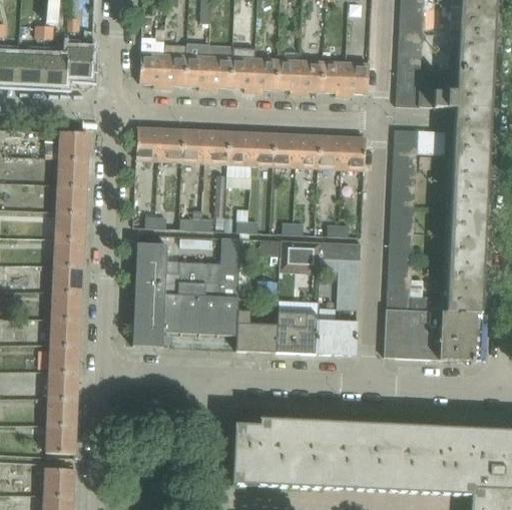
[(200,0),(199,29),(209,29),(210,0),(200,0)]
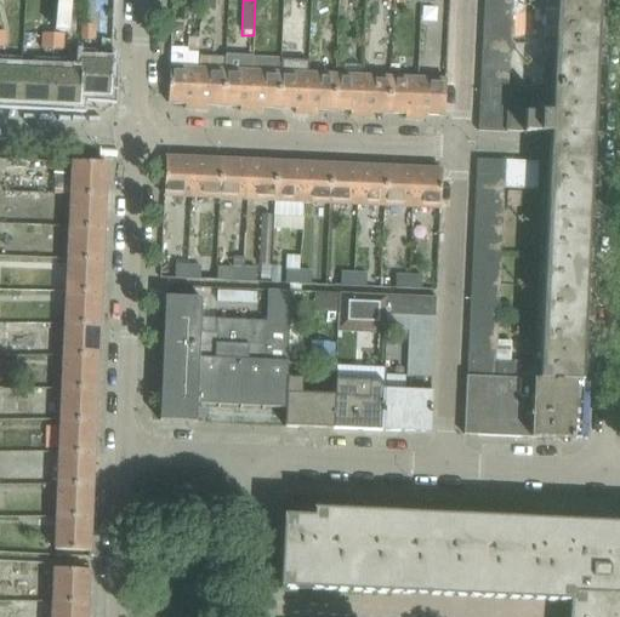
[(510,96),(510,112),(510,130),(551,131),(550,147),(550,159),(540,360),(540,377),(584,380),(593,161),(593,148),(601,0),(557,0),(556,36),(546,36),(542,97),(510,96)]
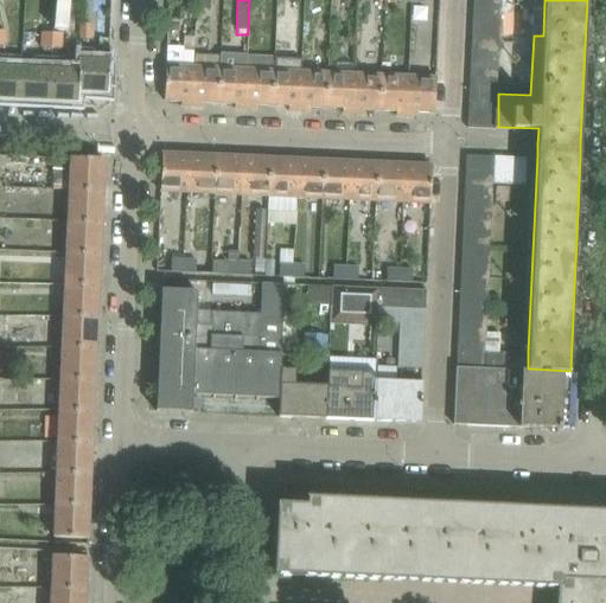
[(473,2),(473,20),(501,21),(502,4),(473,2)]
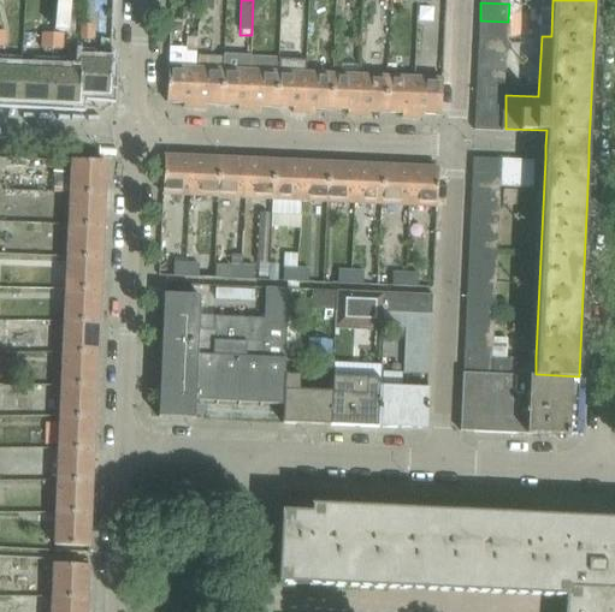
[(94,22),(83,21),(82,36),(94,36),(94,22)]
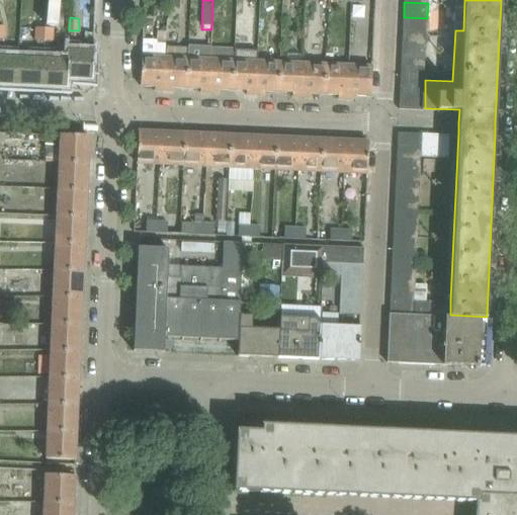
[(404,17),(403,31),(426,33),(427,18),(404,17)]
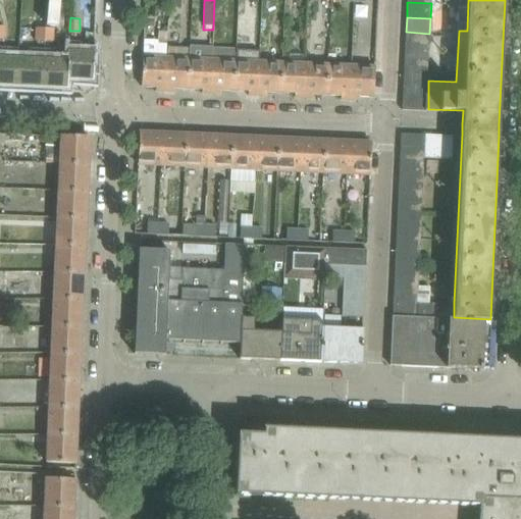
[(46,39),(46,27),(36,26),(36,38),(46,39)]
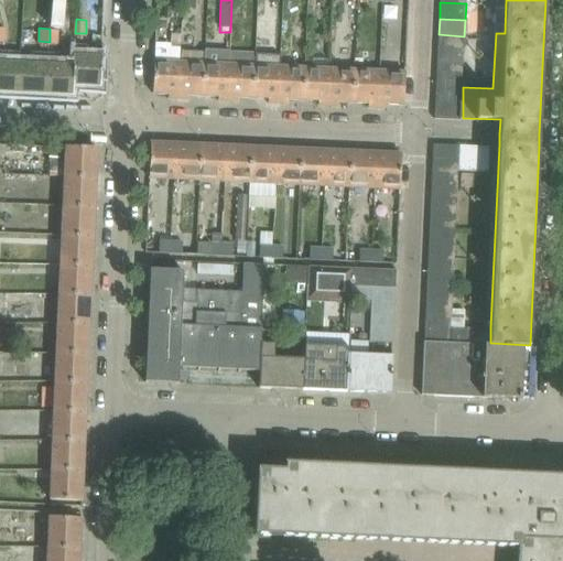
[(50,29),(50,42),(60,42),(61,29),(50,29)]
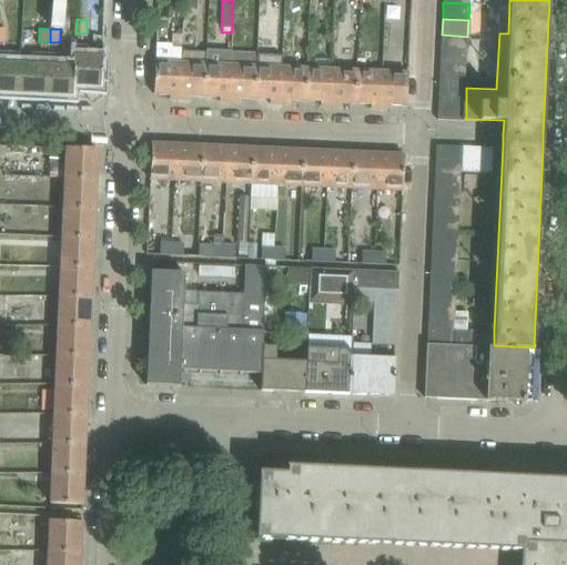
[(157,59),(154,92),(170,92),(170,98),(180,98),(182,50),(182,33),(172,32),(171,40),(157,40),(157,59)]
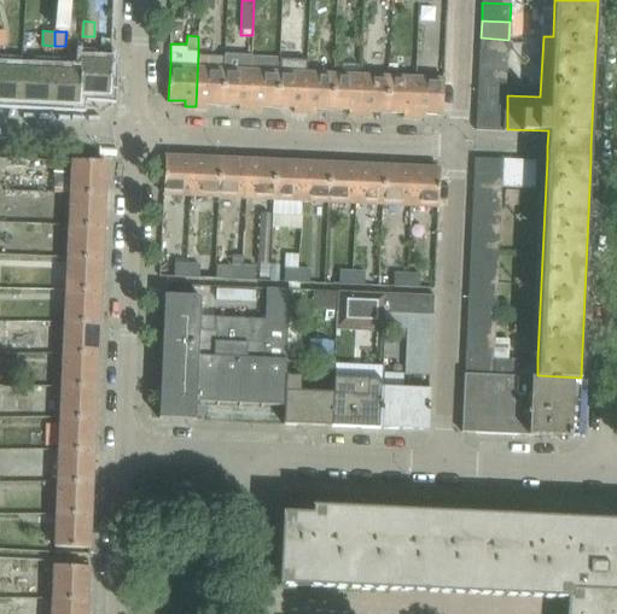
[(481,37),(479,56),(508,57),(508,40),(481,37)]
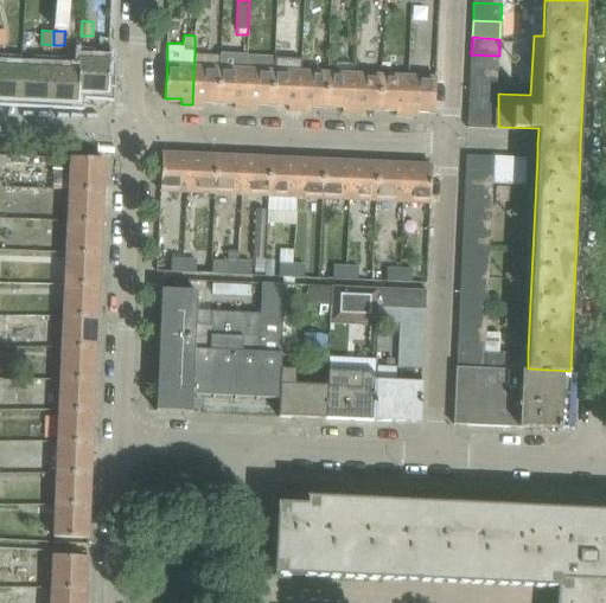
[(80,50),(80,69),(81,69),(80,89),(108,90),(110,59),(95,58),(95,51),(80,50)]
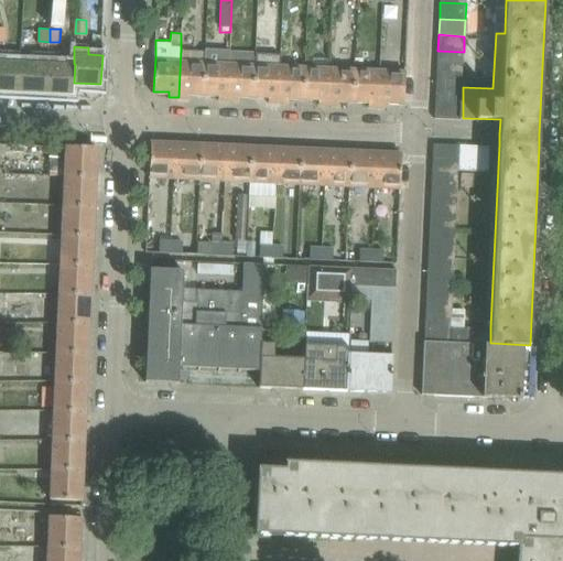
[(239,95),(253,96),(256,63),(256,52),(256,50),(230,49),(230,62),(228,99),(238,99),(239,95)]
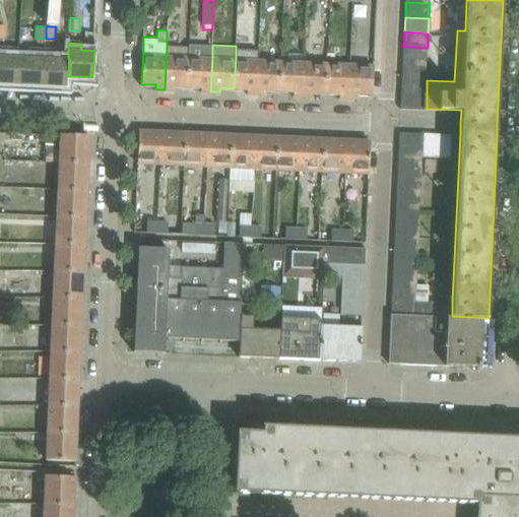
[(174,85),(188,86),(189,47),(167,46),(165,89),(174,89),(174,85)]
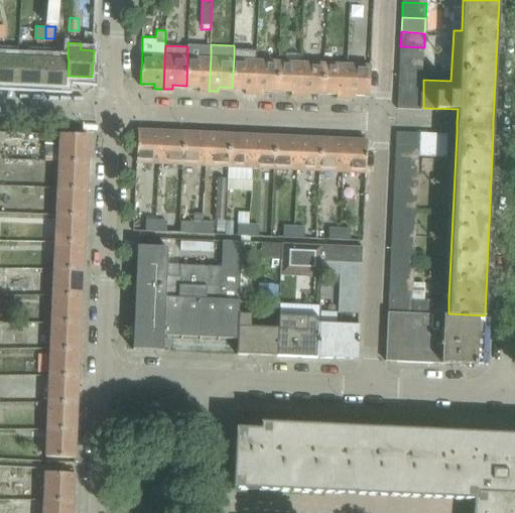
[(400,46),(400,61),(423,62),(424,47),(400,46)]
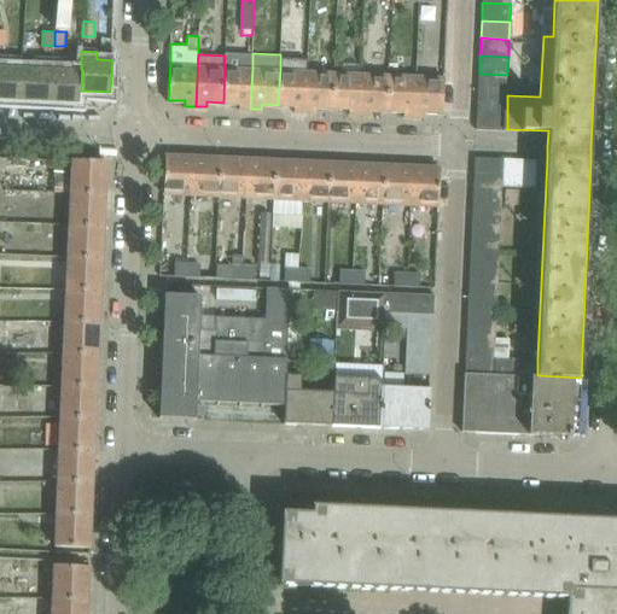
[(295,111),(306,111),(307,70),(308,58),(280,57),(280,69),(278,105),(295,105),(295,111)]
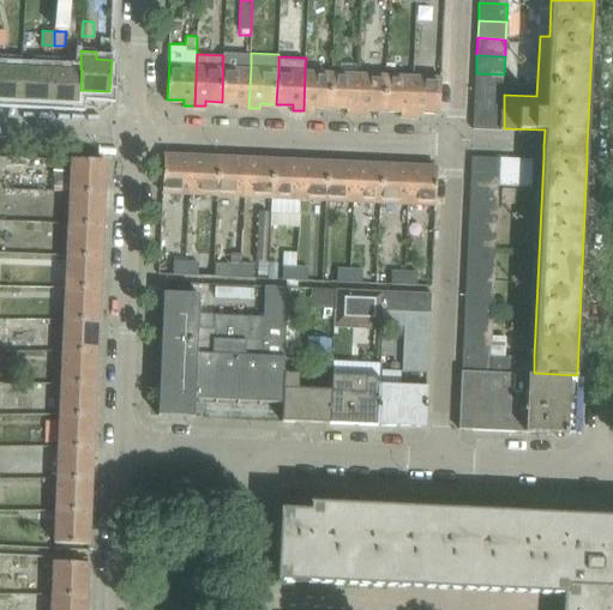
[(0,96),(22,97),(23,67),(8,66),(8,59),(0,58),(0,96)]
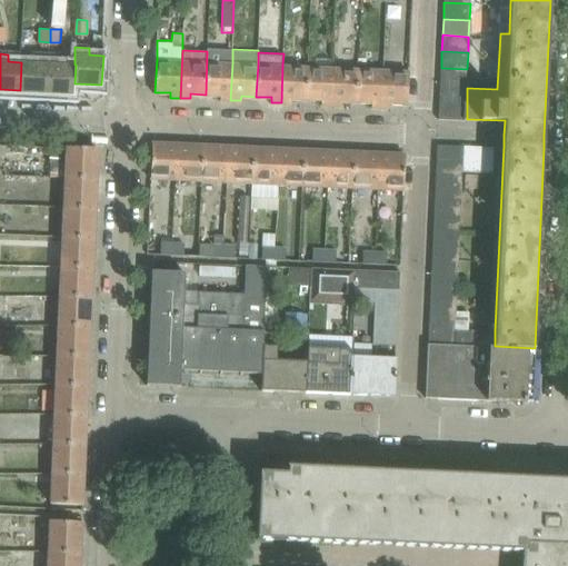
[(20,90),(48,92),(49,56),(35,56),(35,62),(21,62),(20,90)]
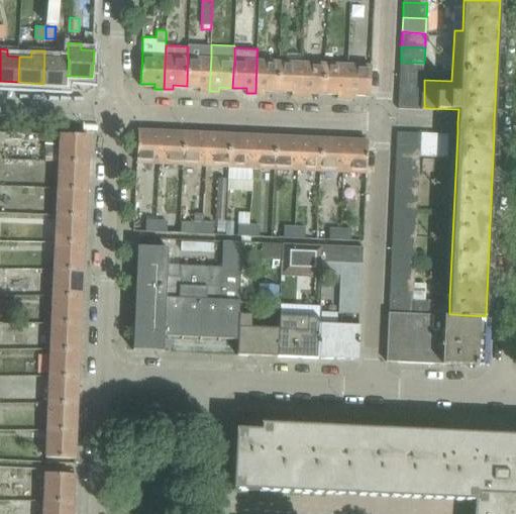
[(68,85),(68,76),(69,59),(68,59),(56,58),(56,52),(44,50),(43,84),(68,85)]
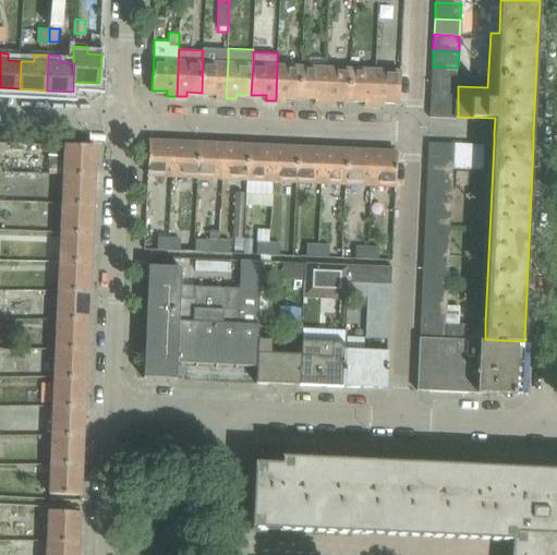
[(203,60),(202,93),(217,93),(216,98),(226,98),(228,61),(203,60)]
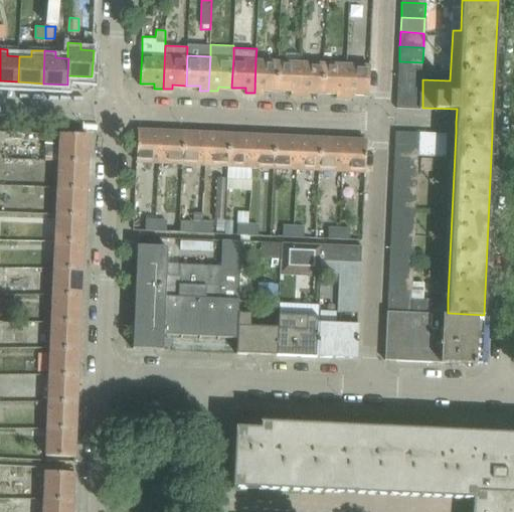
[(255,58),(254,93),(264,93),(264,89),(278,90),(279,59),(255,58)]
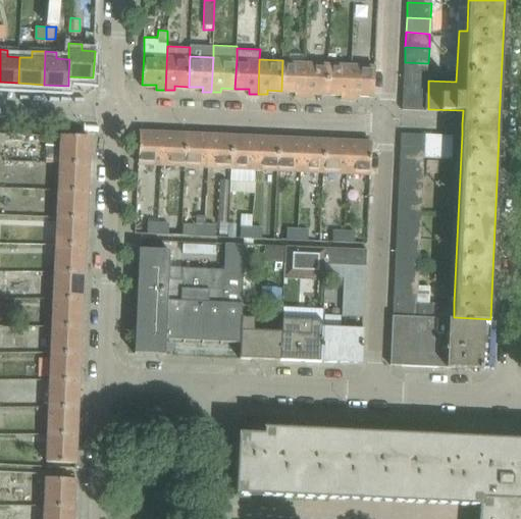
[(295,96),(304,96),(306,61),(282,60),(281,91),(295,91),(295,96)]
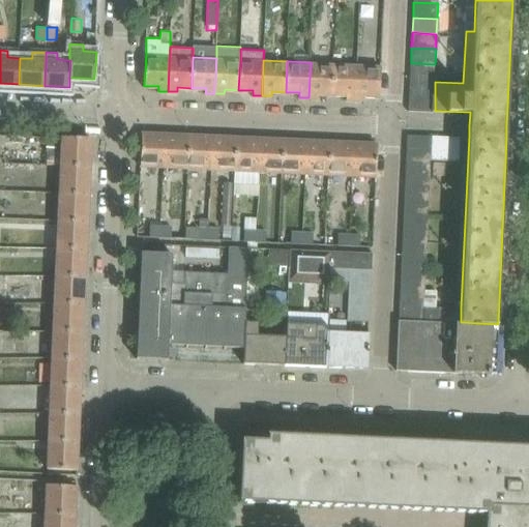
[(311,62),(309,97),(318,98),(318,93),(332,94),(334,63),(311,62)]
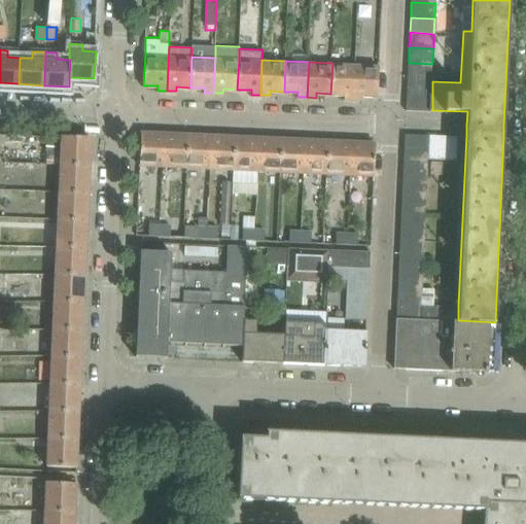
[(344,99),(354,99),(355,64),(332,63),(330,94),(345,94),(344,99)]
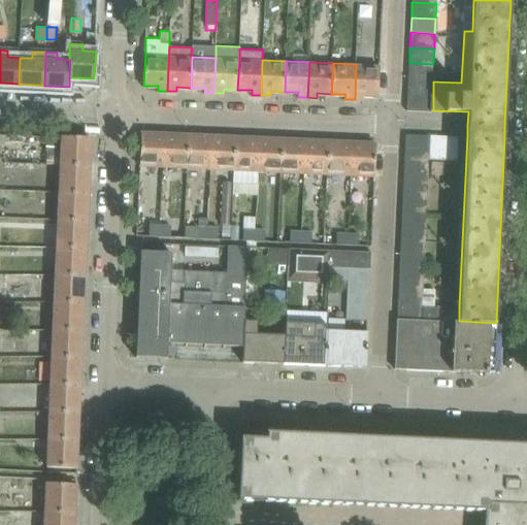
[(408,78),(432,79),(433,64),(409,63),(408,78)]
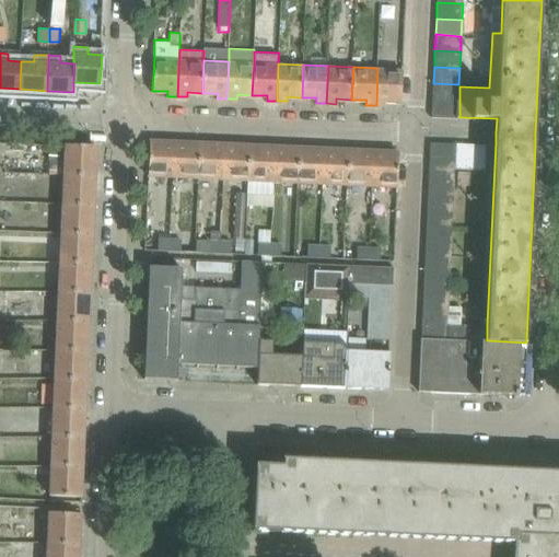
[(377,68),(376,105),(385,106),(386,101),(402,102),(403,69),(377,68)]
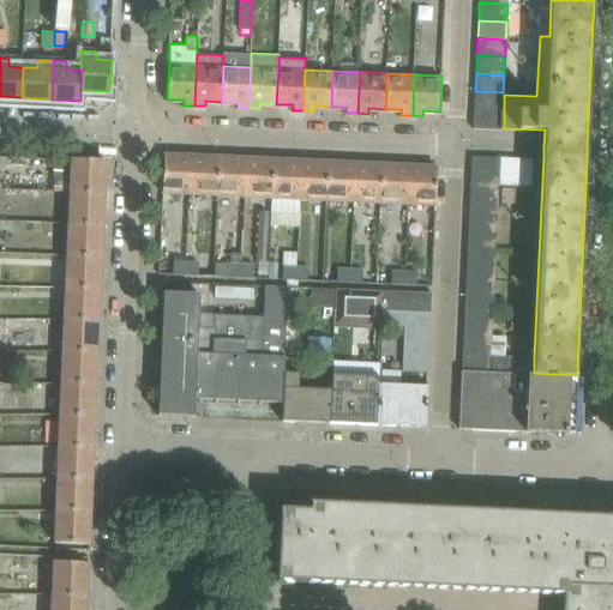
[(475,91),(474,108),(504,110),(504,95),(503,95),(503,92),(475,91)]
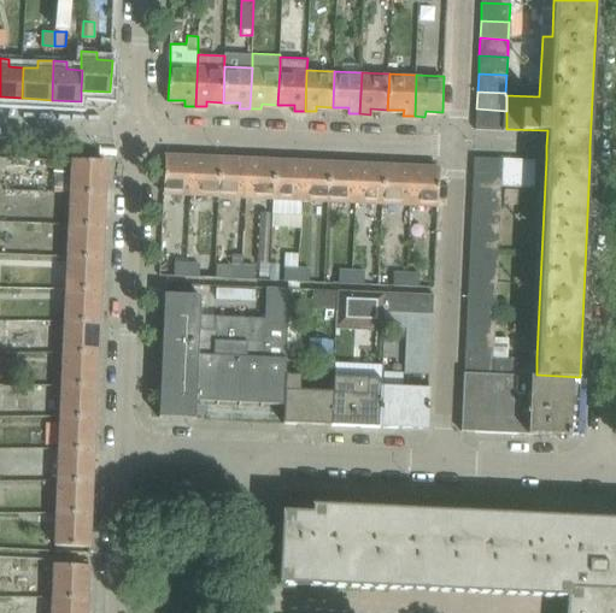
[(475,127),(506,129),(506,111),(476,108),(475,127)]
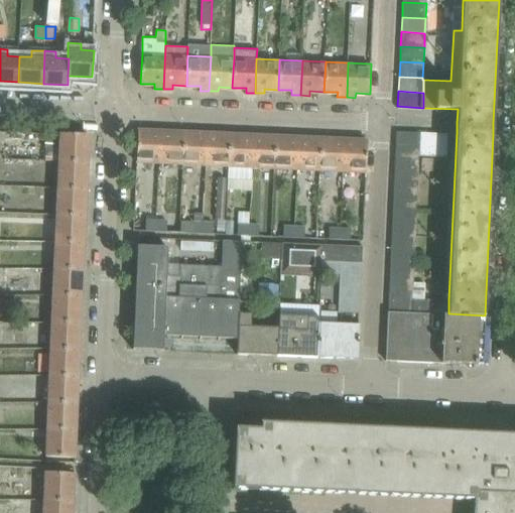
[(138,128),(137,160),(159,161),(161,129),(138,128)]
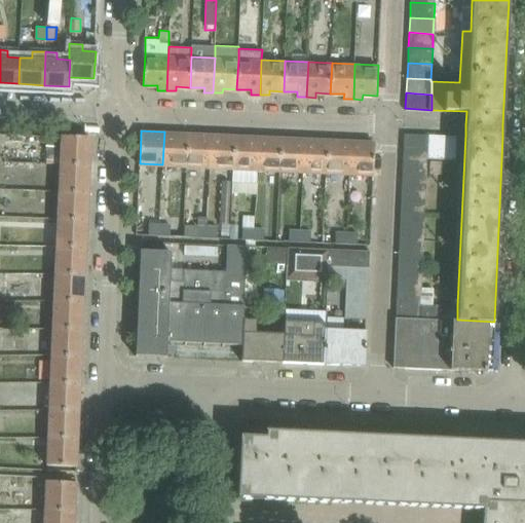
[(186,165),(188,133),(164,132),(162,164),(186,165)]
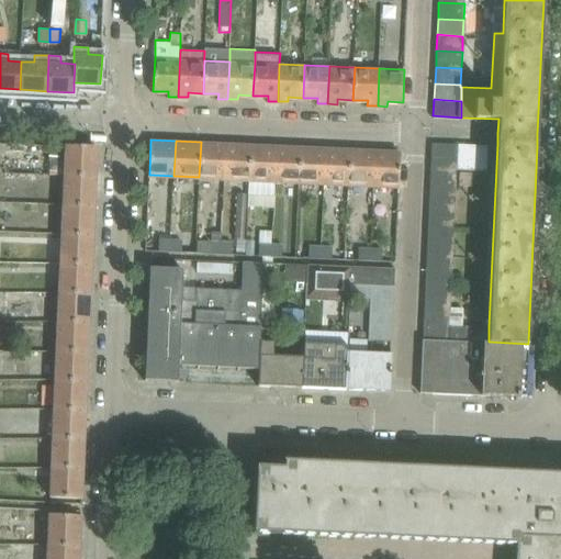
[(224,178),(225,143),(201,142),(199,177),(224,178)]
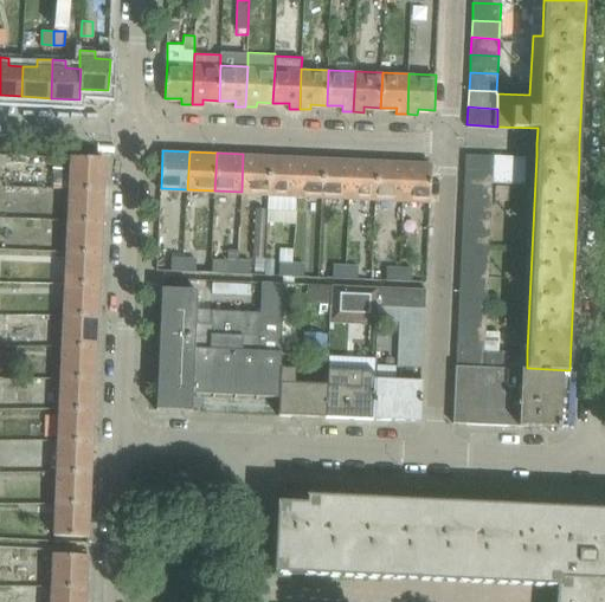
[(465,153),(465,167),(494,168),(494,154),(465,153)]
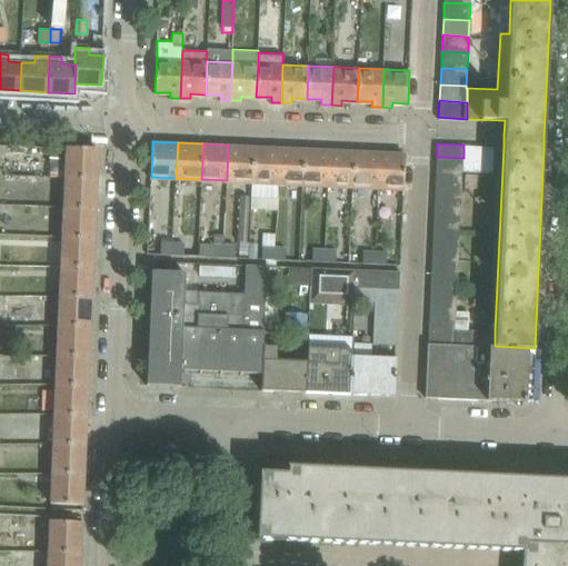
[(252,181),(253,146),(228,145),(227,180),(252,181)]
